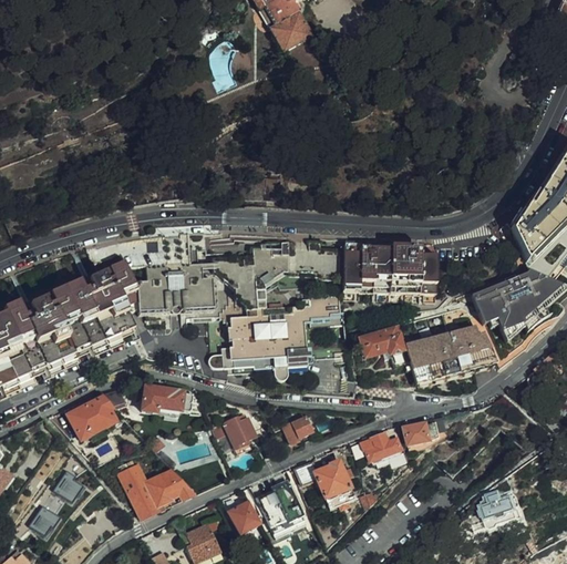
[(256,0),(260,8),(266,4),(277,26),(271,29),(285,50),(312,34),(299,11),(302,3),(300,0),(256,0)]
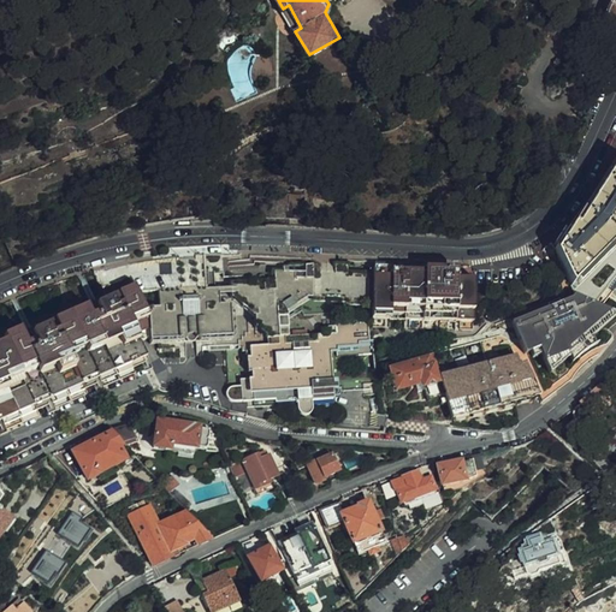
[(612,3),(599,31),(615,39),(615,0),(614,0),(614,3),(612,3)]
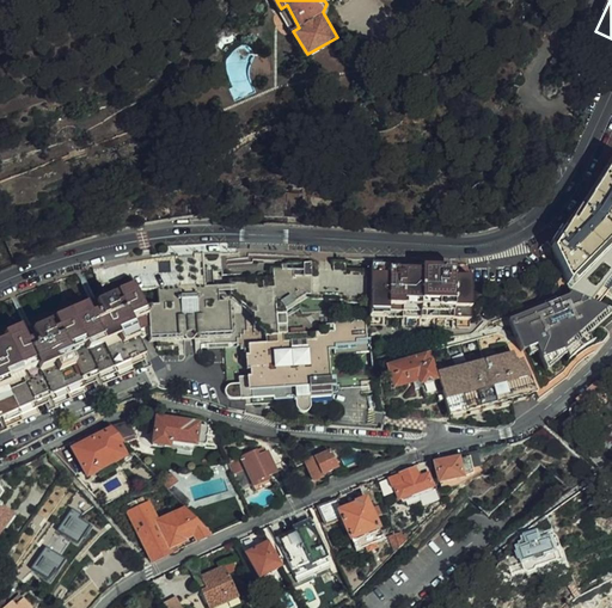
[(287,5),(281,8),(293,31),(299,28),(287,5)]
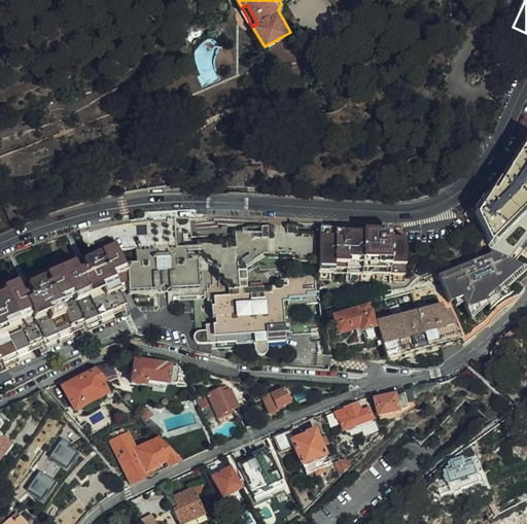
[(526,134),(491,189),(477,213),(493,250),(510,257),(521,243),(526,248),(526,134)]
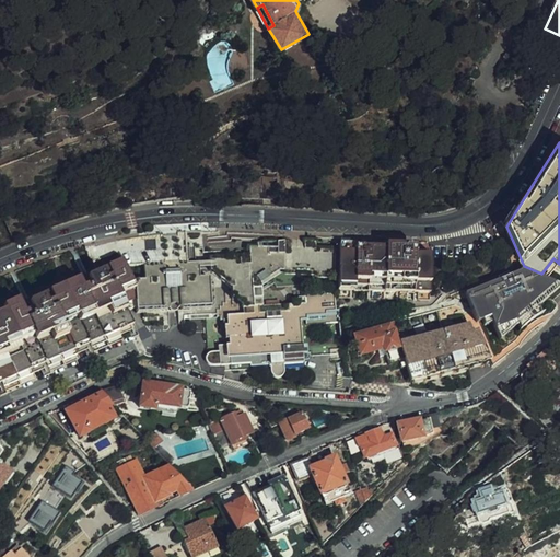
[(126,243),(128,259),(132,287),(135,296),(136,304),(136,313),(143,312),(144,321),(163,320),(163,316),(188,315),(189,317),(213,316),(213,312),(219,312),(219,313),(222,313),(222,315),(225,315),(225,320),(230,320),(231,341),(219,343),(219,349),(213,350),(209,351),(207,355),(207,358),(208,361),(210,363),(252,360),(252,363),(270,361),(271,370),(275,374),(278,375),(281,374),(283,372),(284,368),(304,367),(303,351),(307,351),(306,343),(303,344),(301,316),(306,316),(327,315),(327,320),(340,318),(338,292),(292,296),(293,301),(280,302),(267,303),(264,303),(261,288),(272,281),(269,275),(277,269),(317,269),(317,271),(335,271),(335,245),(315,244),(315,240),(287,240),(277,240),(253,242),(254,255),(214,257),(216,263),(185,265),(183,235),(174,236),(146,240),(126,243)]
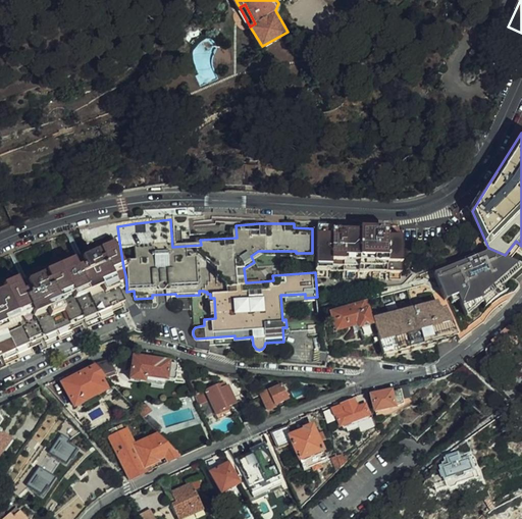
[(317,257),(316,267),(401,269),(402,234),(387,234),(387,225),(361,225),(361,227),(332,226),(332,224),(318,223),(317,257)]
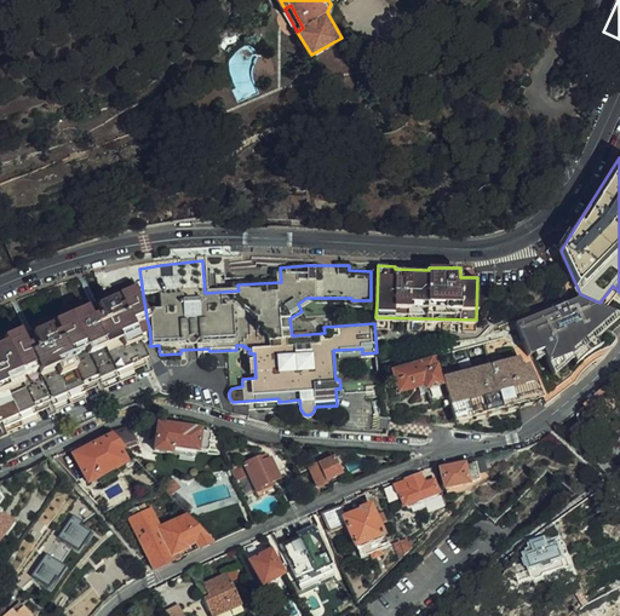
[(22,329),(5,337),(7,341),(21,369),(29,390),(17,396),(26,414),(150,360),(142,340),(150,337),(149,327),(147,317),(142,287),(98,306),(97,303),(49,323),(51,327),(33,334),(32,329),(23,333),(22,329)]
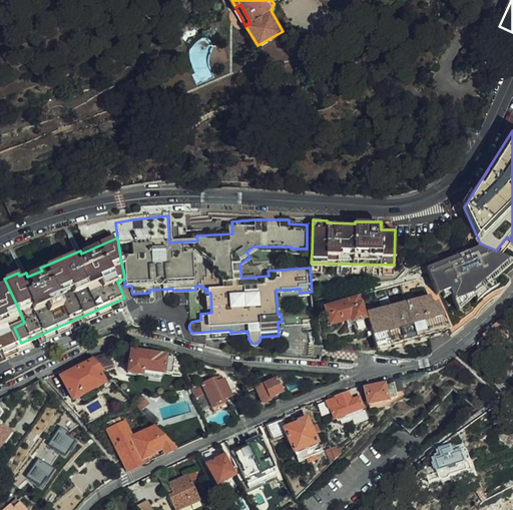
[(451,289),(451,292),(510,274),(509,272),(512,269),(512,258),(496,250),(480,243),(471,253),(469,250),(428,267),(439,293),(451,289)]
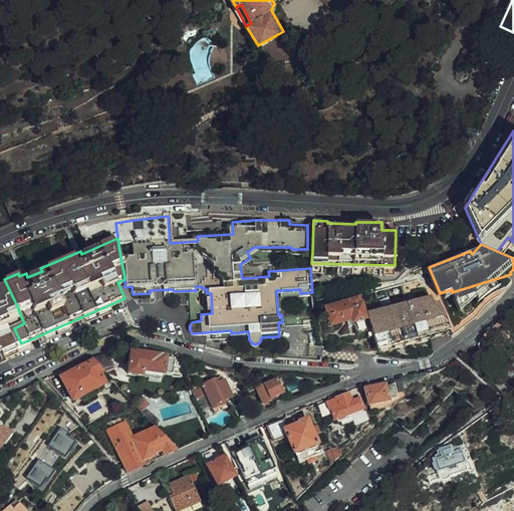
[(511,274),(452,292),(454,296),(465,293),(483,287),(512,278),(511,274)]
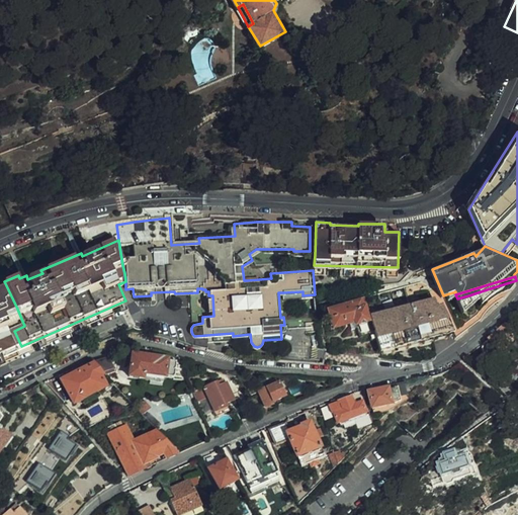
[(516,282),(516,280),(487,289),(468,295),(486,314),(488,311),(492,306),(500,298),(507,294),(516,282)]
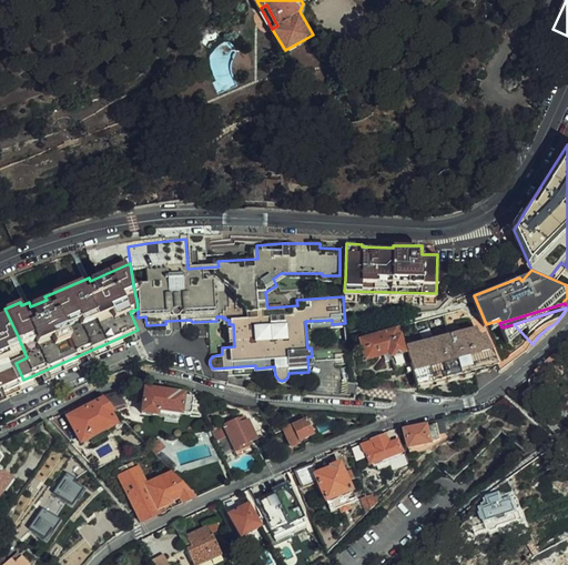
[(0,390),(23,380),(16,363),(27,357),(19,339),(7,313),(0,315),(0,390)]
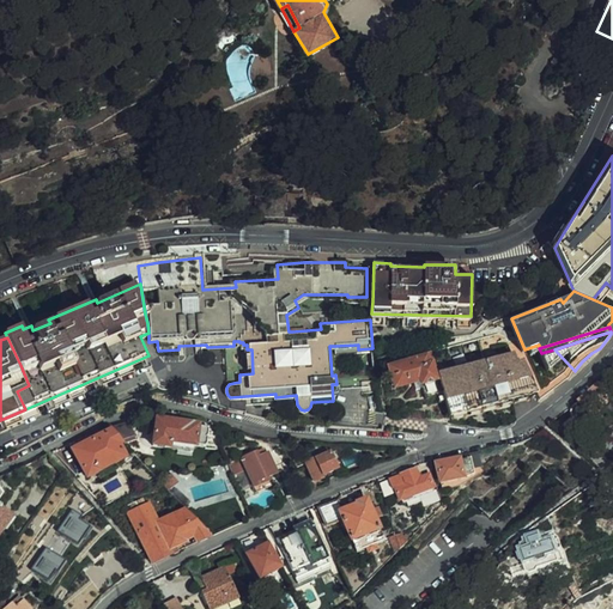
[(486,358),(501,353),(499,347),(485,352),(486,358)]
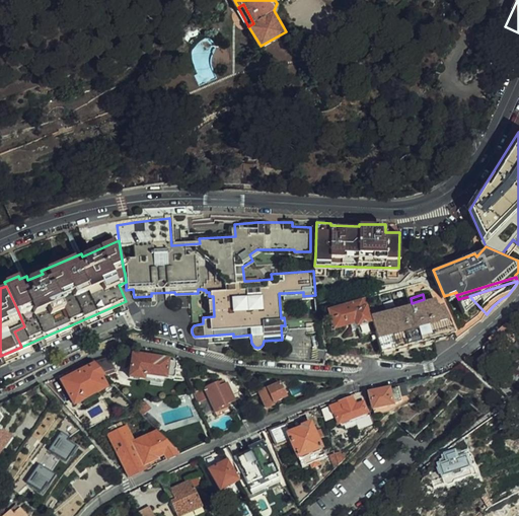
[(438,305),(435,296),(424,299),(412,303),(370,315),(379,345),(432,328),(433,334),(451,328),(445,309),(443,303),(438,305)]
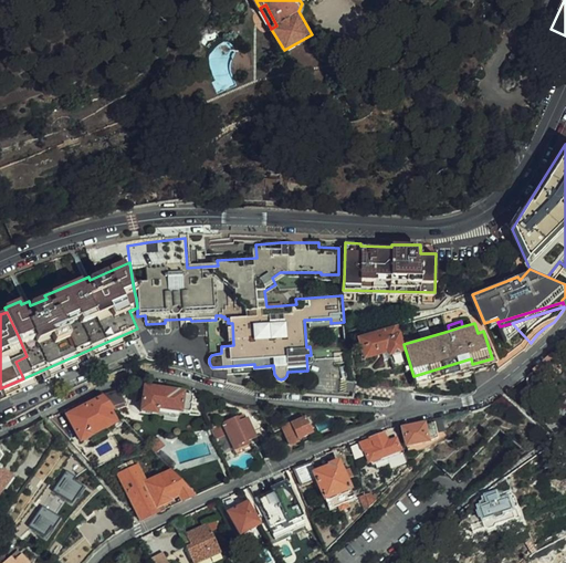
[(512,323),(500,326),(502,332),(485,337),(492,358),(499,367),(526,348),(531,343),(512,323)]
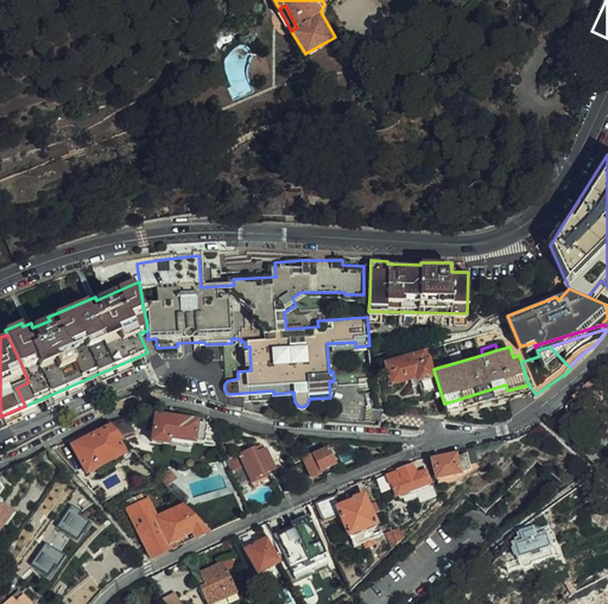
[(434,369),(428,348),(423,349),(423,353),(387,364),(392,380),(417,373),(430,412),(447,414),(444,404),(434,369)]
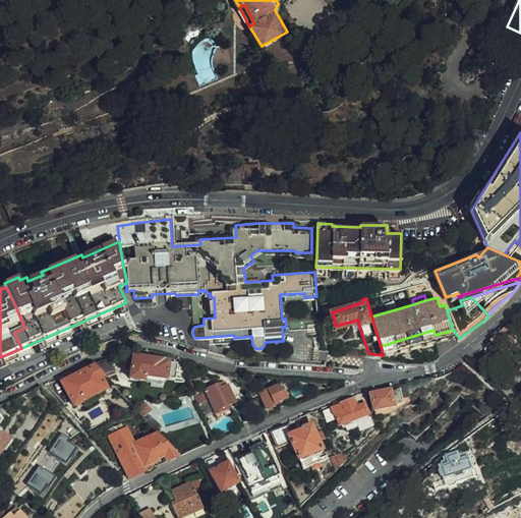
[(308,327),(307,313),(290,315),(291,329),(308,327)]
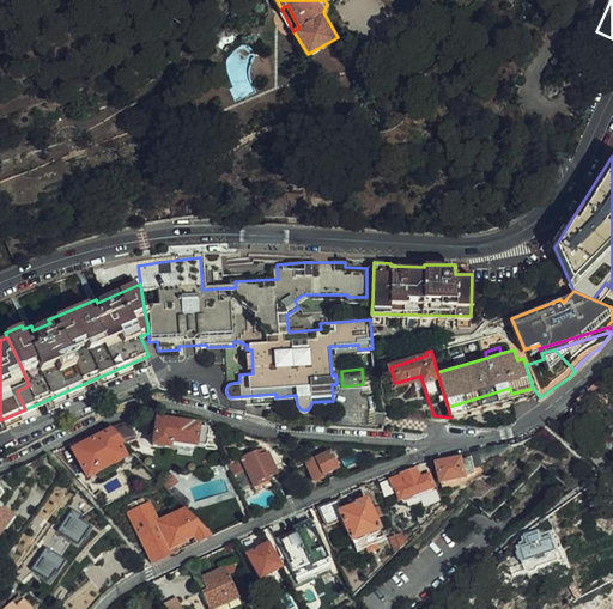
[(450,418),(453,418),(457,416),(511,402),(511,394),(510,388),(448,407),(450,418)]
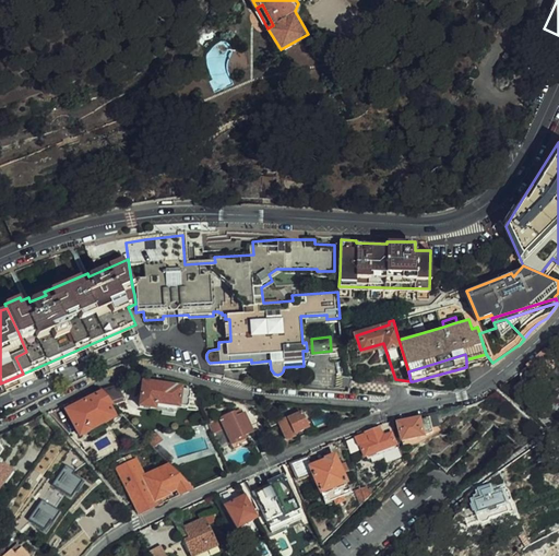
[(542,370),(535,376),(540,381),(546,376),(542,370)]
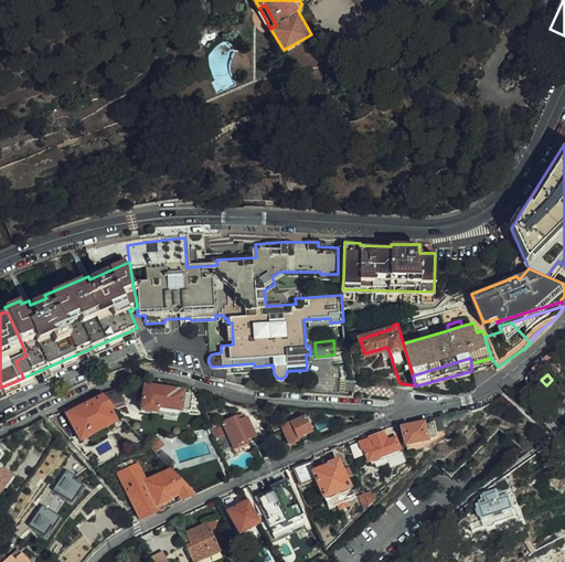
[(142,409),(158,411),(159,404),(190,409),(193,391),(146,383),(142,409)]
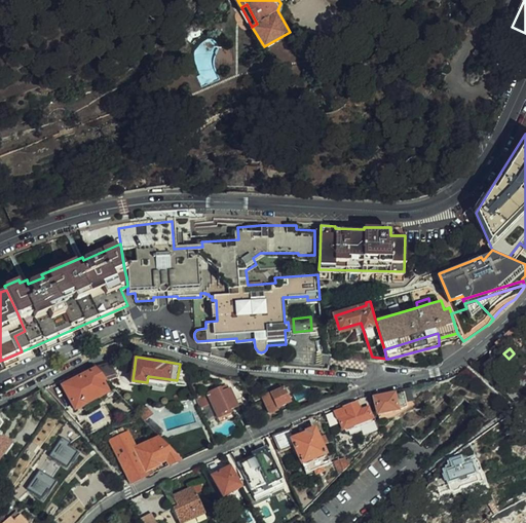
[(97,367),(108,379),(116,376),(112,360),(95,365),(97,367)]
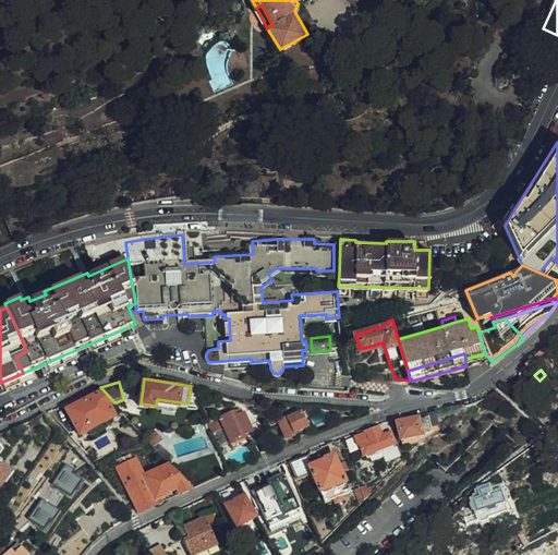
[(109,403),(114,402),(102,389),(68,408),(81,433),(88,429),(106,420),(114,414),(109,403)]
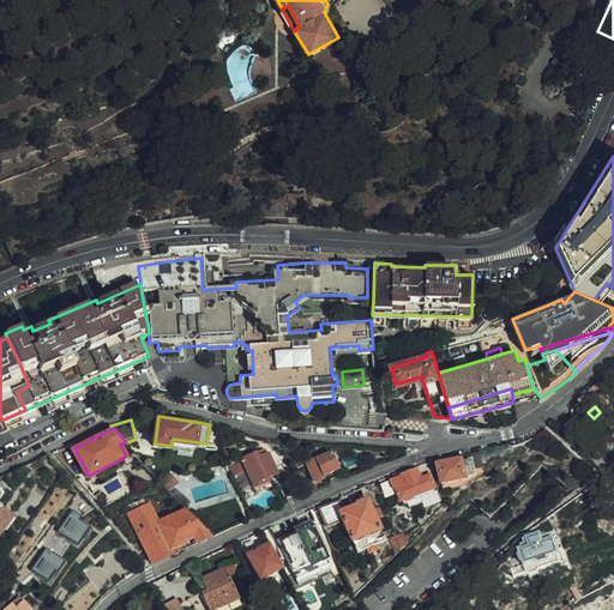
[(232,461),(236,472),(247,467),(256,485),(271,478),(269,475),(280,470),(276,464),(288,459),(282,445),(260,454),(258,451),(232,461)]
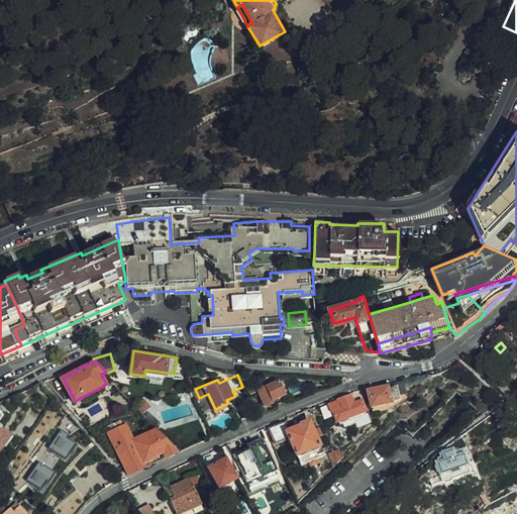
[(274,399),(286,393),(279,379),(257,388),(266,406),(275,402),(274,399)]
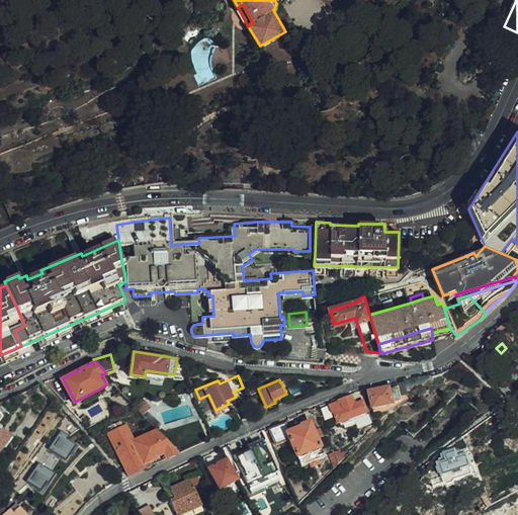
[(369,408),(394,403),(393,400),(390,382),(365,389),(369,408)]
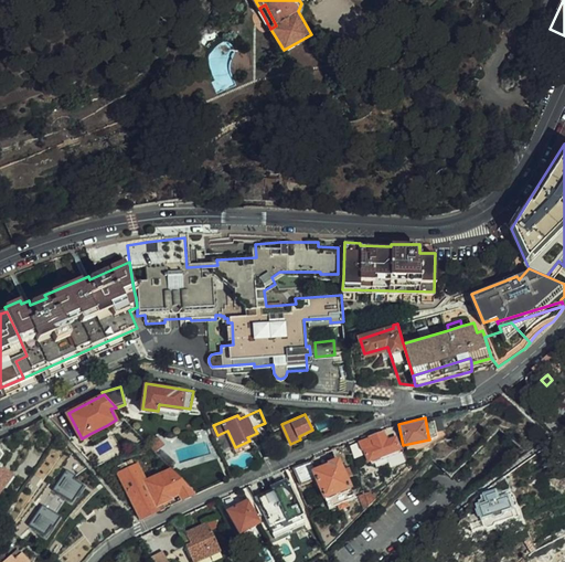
[(109,431),(107,425),(89,434),(92,439),(109,431)]
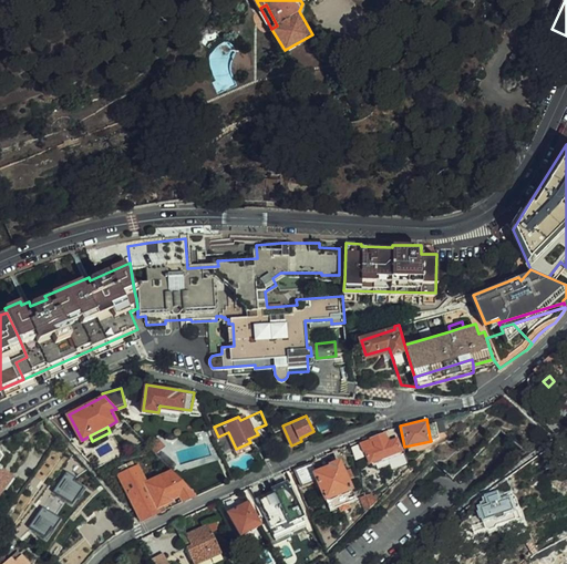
[(385,433),(372,438),(364,441),(372,461),(403,450),(399,438),(389,441),(385,433)]
